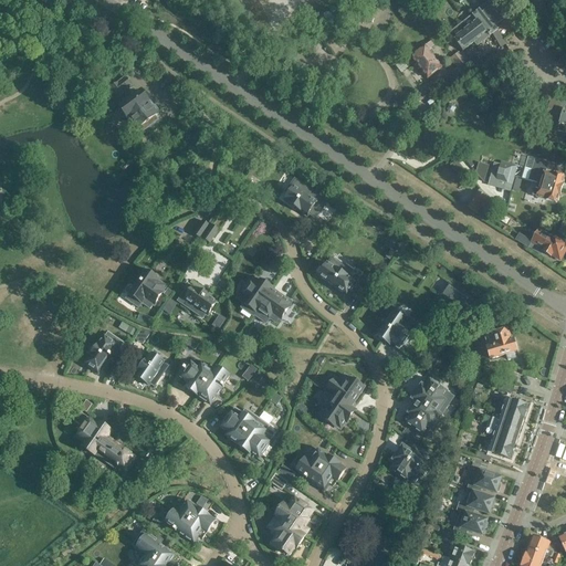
[(499,22),(489,9),(482,13),(479,10),(449,34),(462,51),(474,42),(477,45),(496,30),(494,27),(499,22)]
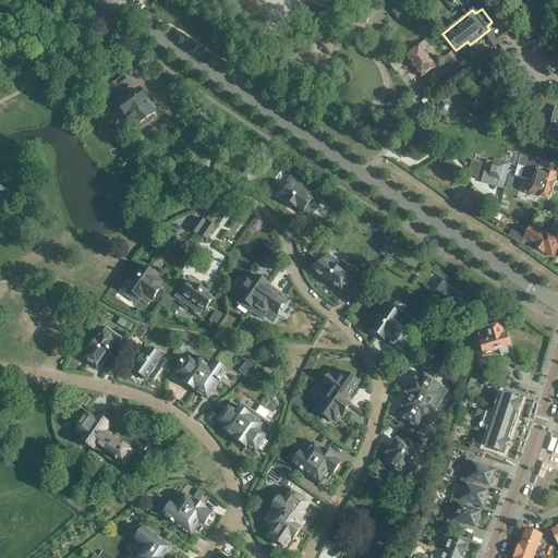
[(435,67),(419,46),(405,57),(421,77),(435,67)]
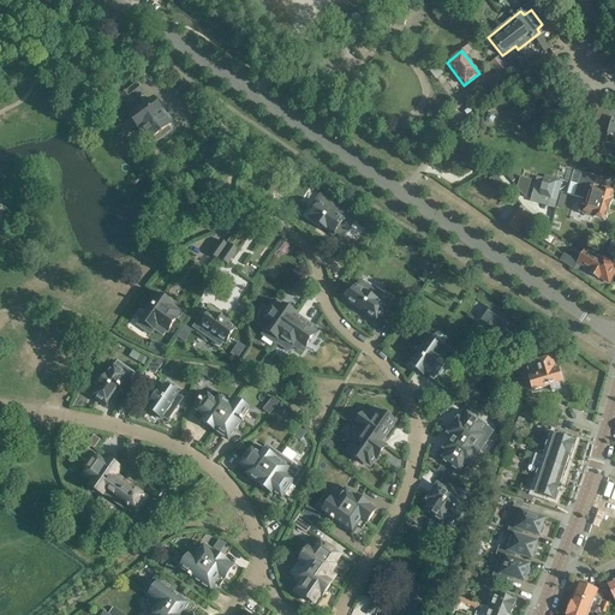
[(497,72),(507,61),(500,54),(490,65),(497,72)]
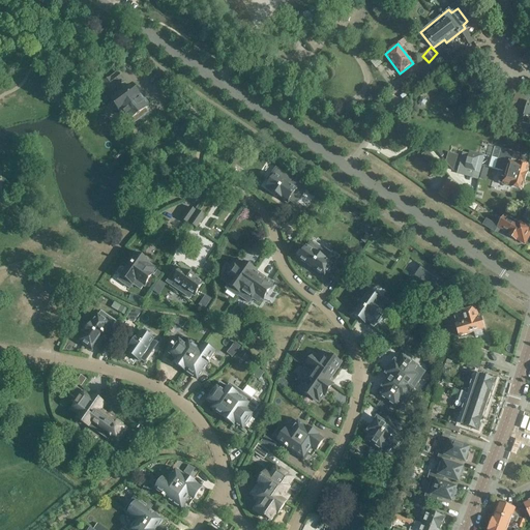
[(442,67),(451,66),(454,64),(448,57),(449,57),(445,52),(435,59),(439,65),(440,64),(442,67)]
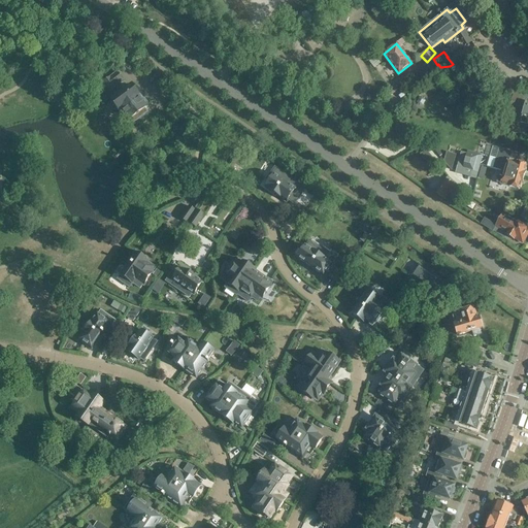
[(430,70),(428,68),(426,64),(420,68),(422,71),(423,70),(425,73),(430,70)]
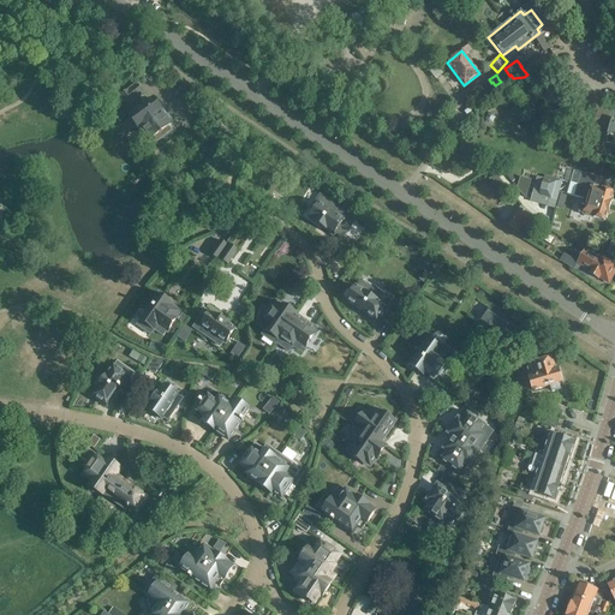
[(119,96),(127,107),(144,95),(137,84),(119,96)]
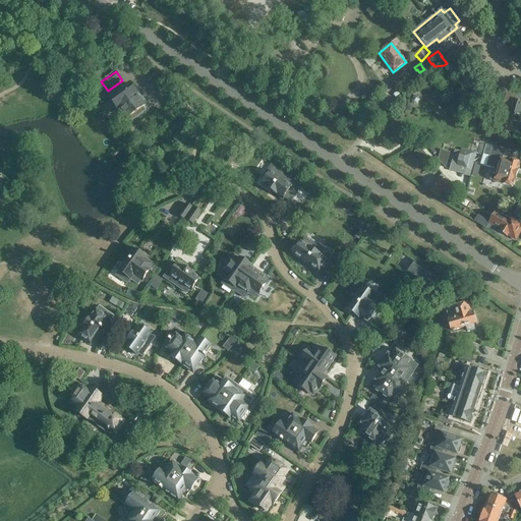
[(110,102),(109,105),(112,109),(116,110),(117,109),(118,109),(119,108),(127,119),(146,106),(147,105),(147,102),(145,98),(141,98),(140,98),(139,96),(130,84),(111,100),(112,101),(110,102)]
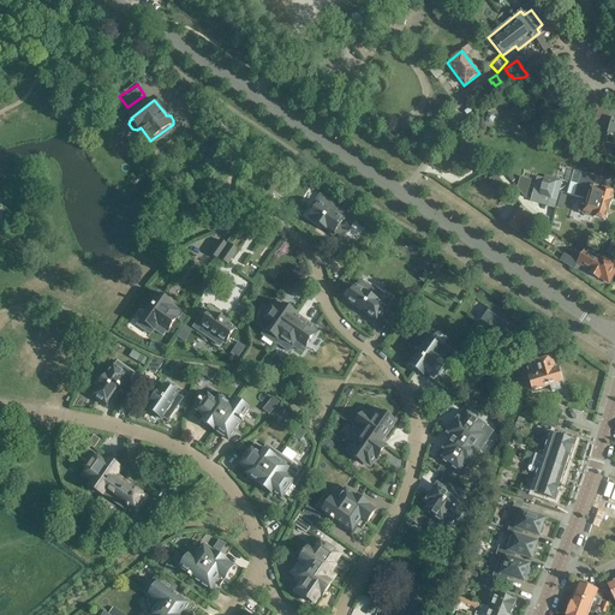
[(614,145),(614,138),(614,120),(613,120),(614,113),(614,112),(598,107),(595,121),(605,125),(605,124),(610,125),(608,133),(605,143),(614,145)]
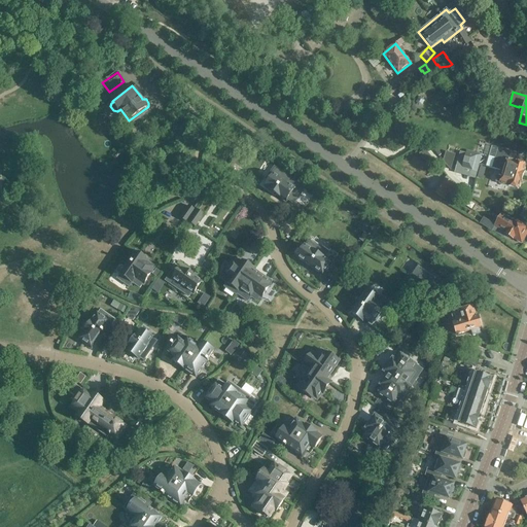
[(519,155),(498,149),(493,168),(500,171),(523,177),(524,172),(523,172),(524,170),(525,170),(525,167),(525,166),(525,165),(524,164),(526,157),(523,156),(523,154),(520,153),(519,155)]
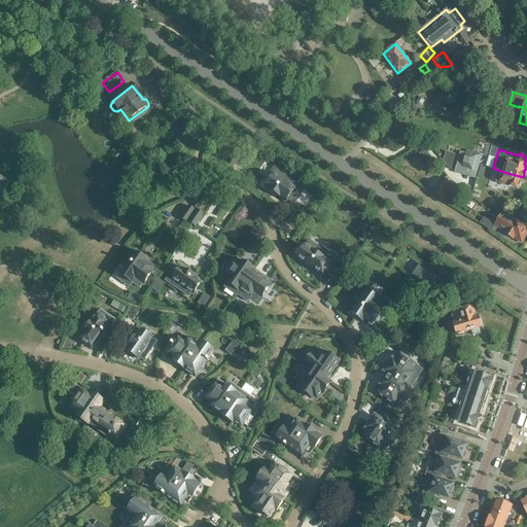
[(432,160),(425,150),(420,154),(427,164),(432,160)]
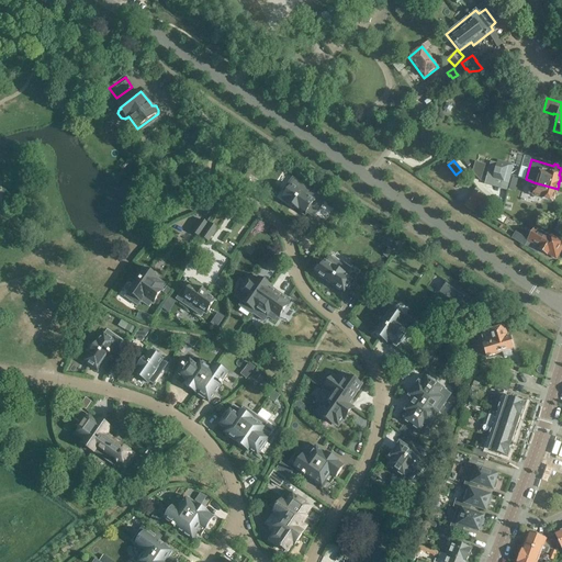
[(471,175),(482,178),(486,164),(475,160),(471,175)]
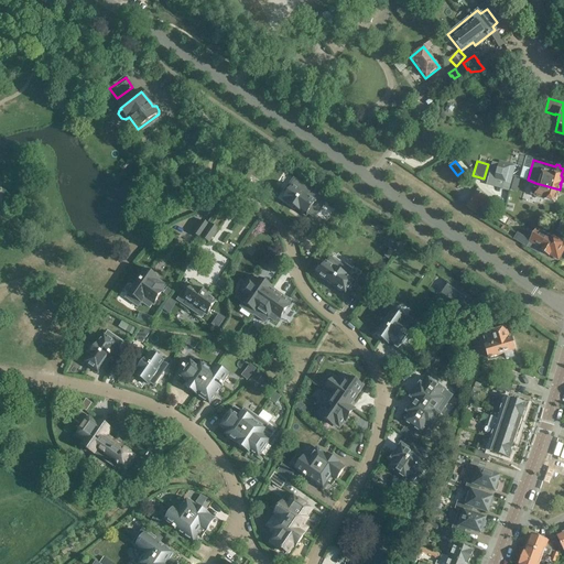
[(509,192),(509,190),(514,166),(492,161),(486,185),(492,187),(495,180),(506,183),(503,190),(509,192)]
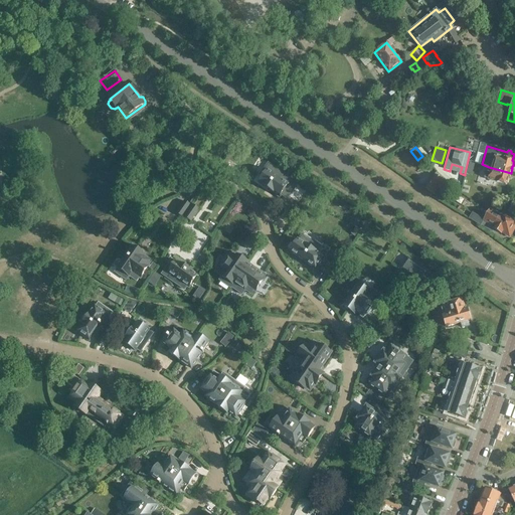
[(263,176),(259,182),(262,184),(274,193),(280,196),(281,195),(287,199),(294,190),(292,189),(296,184),(290,179),(268,162),(259,174),(263,176)]
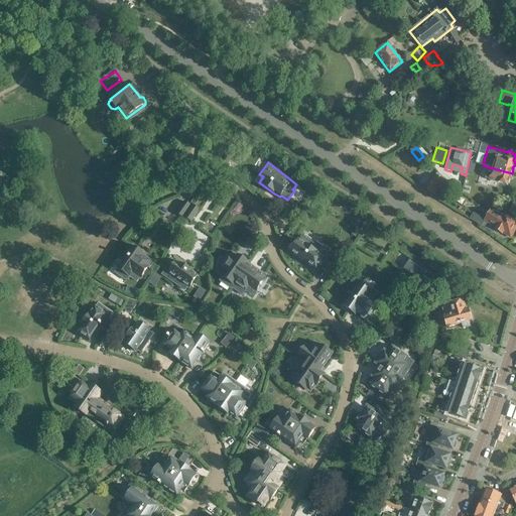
[(510,178),(512,173),(490,167),(489,172),(487,171),(485,177),(489,179),(498,181),(498,182),(507,185),(508,183),(509,182),(510,180),(509,179),(509,177),(510,178)]
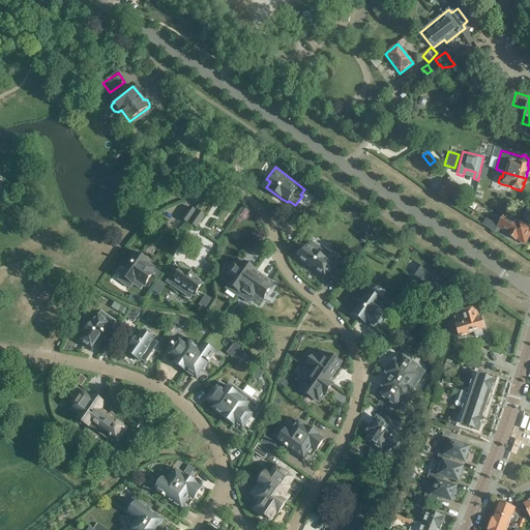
[(455,186),(447,180),(438,194),(446,200),(455,186)]
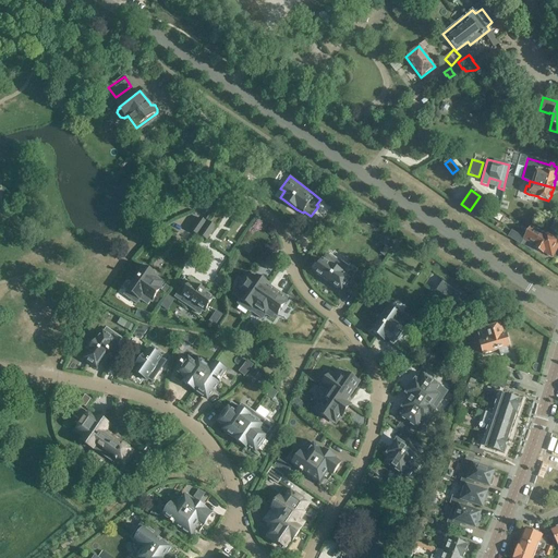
[(505,227),(509,219),(496,211),(494,215),(497,217),(495,221),(505,227)]
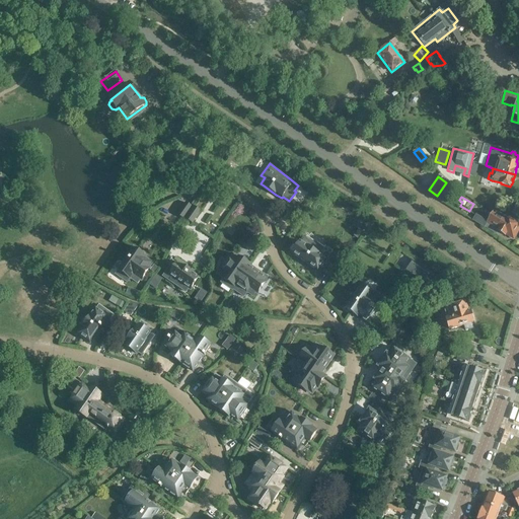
[(186,203),(177,215),(183,220),(193,207),(186,203)]
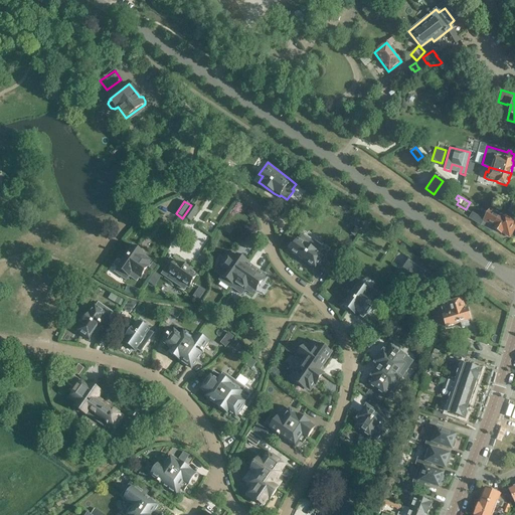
[(294,207),(286,219),(292,223),(300,211),(294,207)]
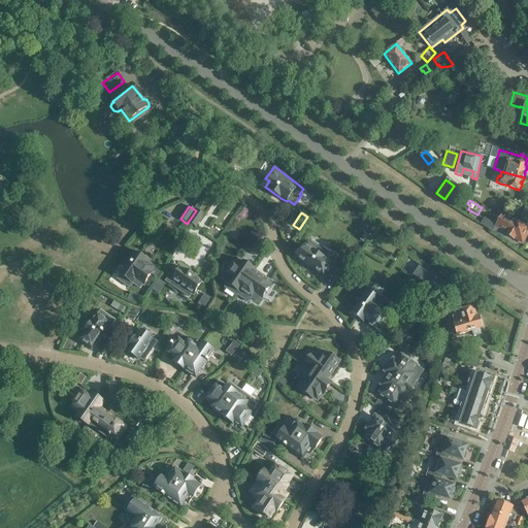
[(527,228),(517,222),(516,223),(502,215),(495,226),(507,233),(506,235),(514,239),(516,236),(521,239),(523,239),(527,230),(527,228)]
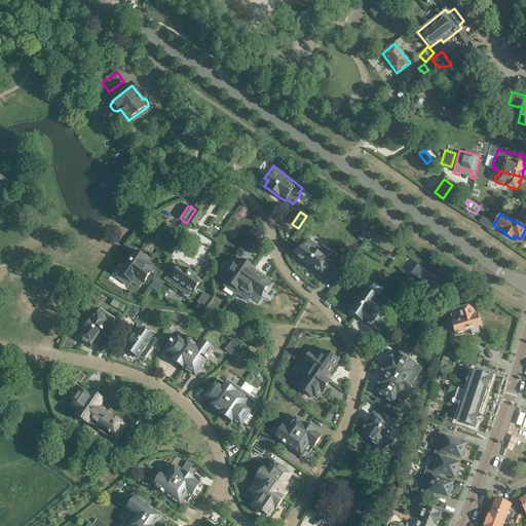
[(479,224),(491,229),(494,222),(482,217),(479,224)]
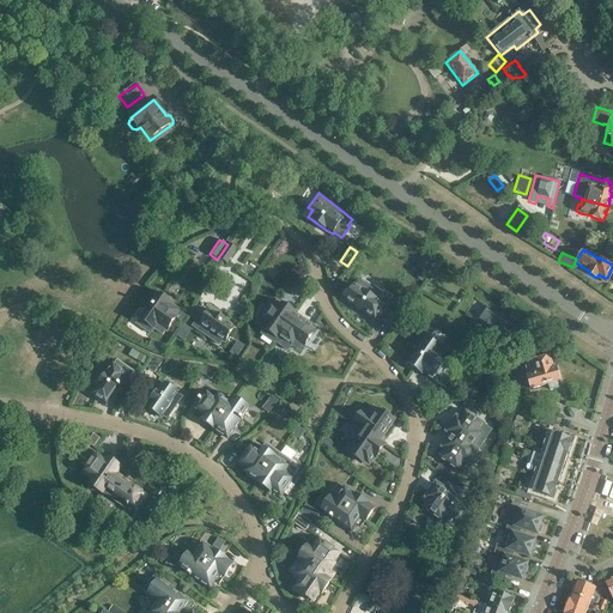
[(360,279),(345,299),(375,321),(387,303),(380,298),(382,293),(360,279)]
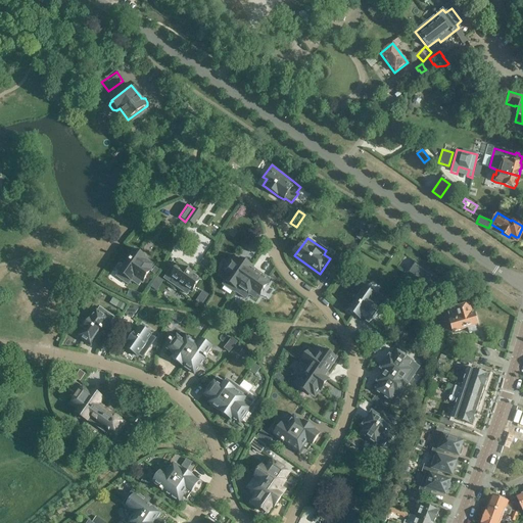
[(116,276),(128,284),(131,280),(139,285),(141,281),(142,282),(150,271),(149,270),(152,266),(145,259),(146,258),(135,250),(116,276)]
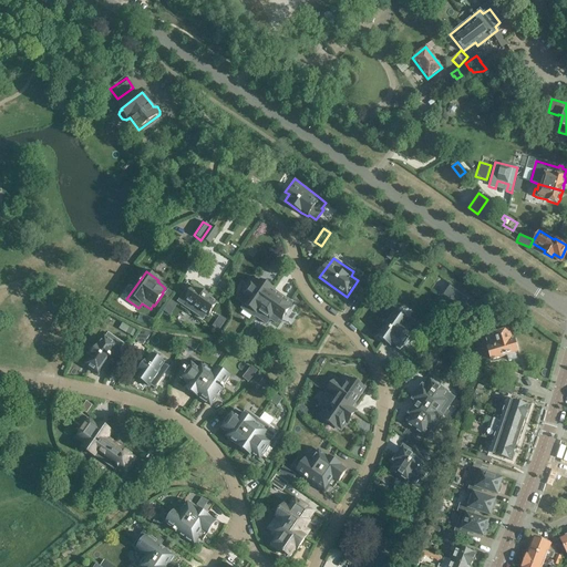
[(372,274),(364,285),(371,289),(379,278),(372,274)]
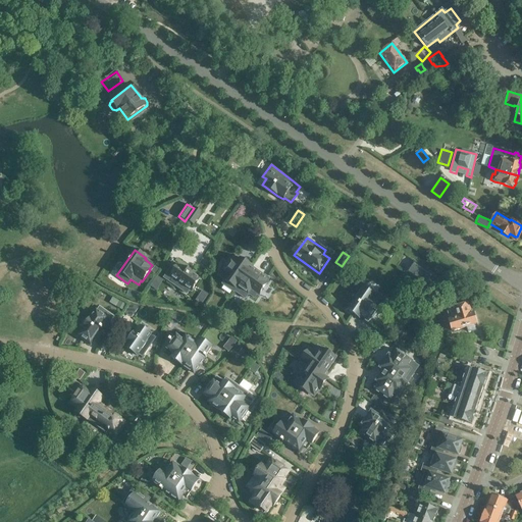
[(233,292),(235,292),(251,268),(252,267),(240,259),(238,262),(230,257),(218,274),(225,279),(222,284),(233,292)]
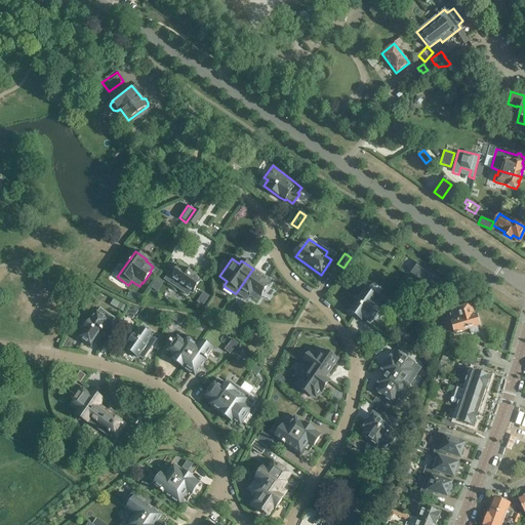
[(415,261),(406,275),(430,291),(439,278),(415,261)]
